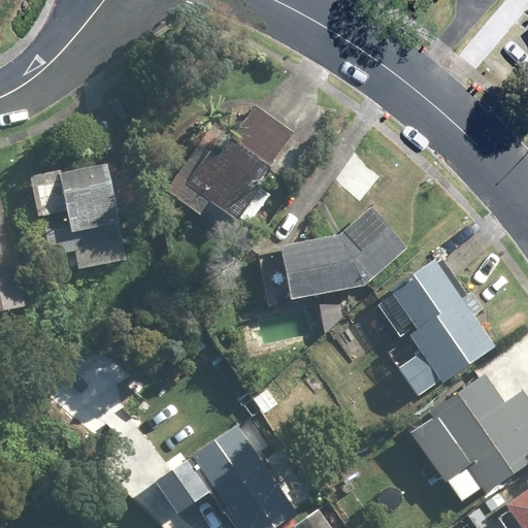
[(242,219),(294,132),(230,94),(178,182),(242,219)]
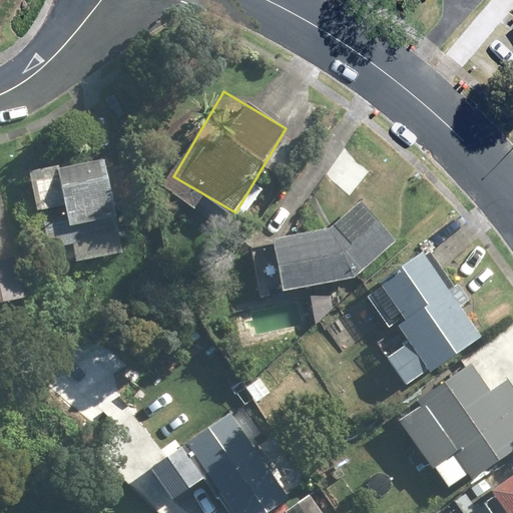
[(110,156),(35,171),(55,268),(130,251),(110,156)]
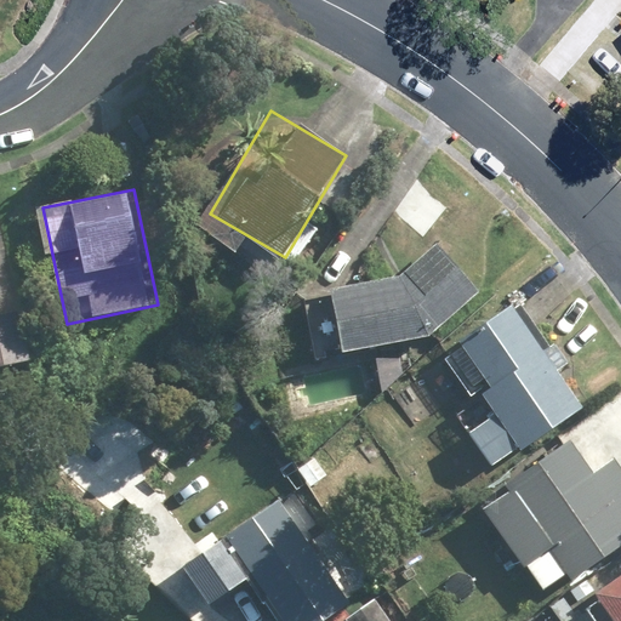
[(324,292),(331,351),(437,337),(483,292),(439,248),(405,274),(324,292)]
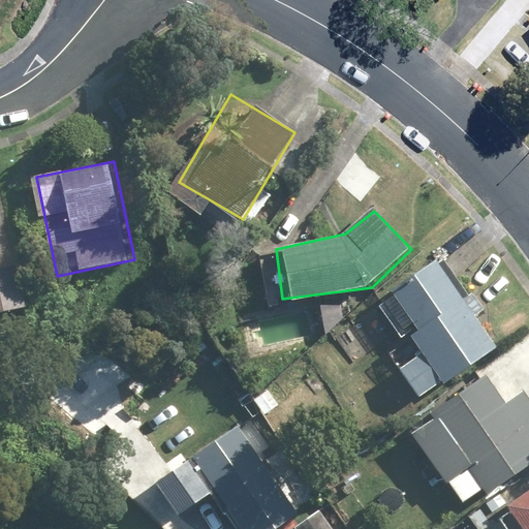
[(0,312),(13,310),(3,265),(0,250),(0,312)]
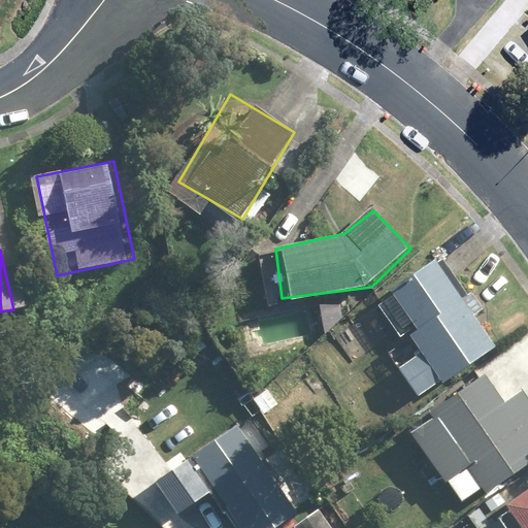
[(462,298),(439,261),(398,290),(423,329),(413,335),(423,353),(401,366),(417,391),(493,344),(472,311),(483,305),(473,291),(462,298)]
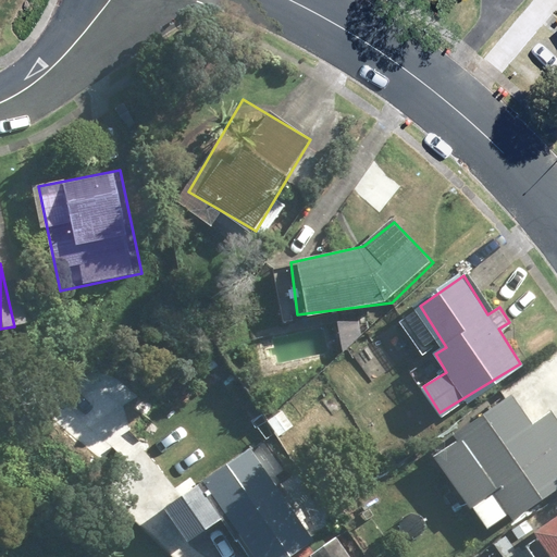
[(515,394),(433,453),(489,530),(512,512),(517,520),(556,491),(556,419),(551,411),(534,422),(515,394)]
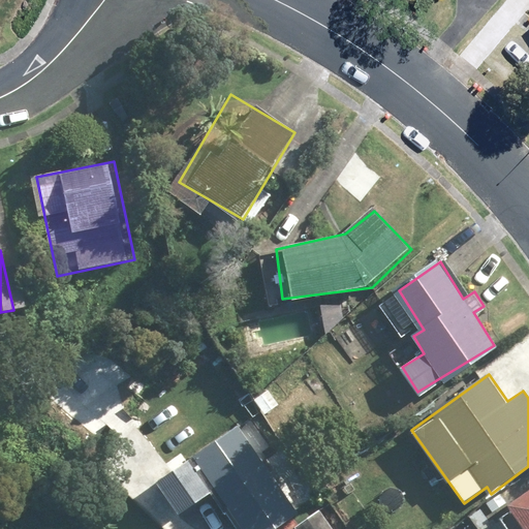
[(268,528),(297,509),(237,425),(160,483),(184,517),(221,491),(248,528),(268,528)]
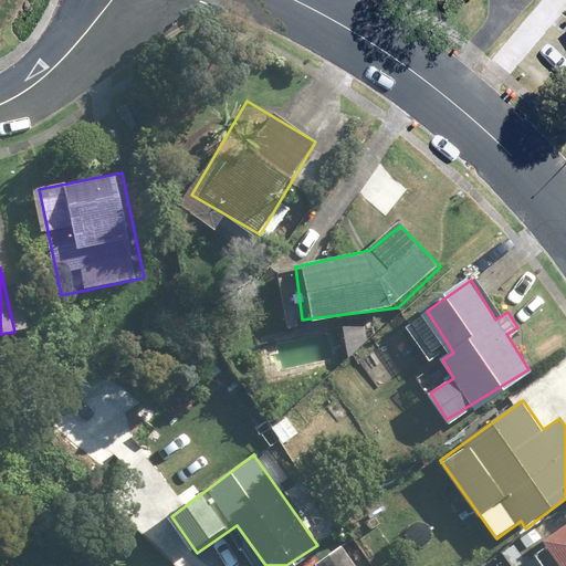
[(565,565),(565,523),(546,540),(565,564),(565,565)]
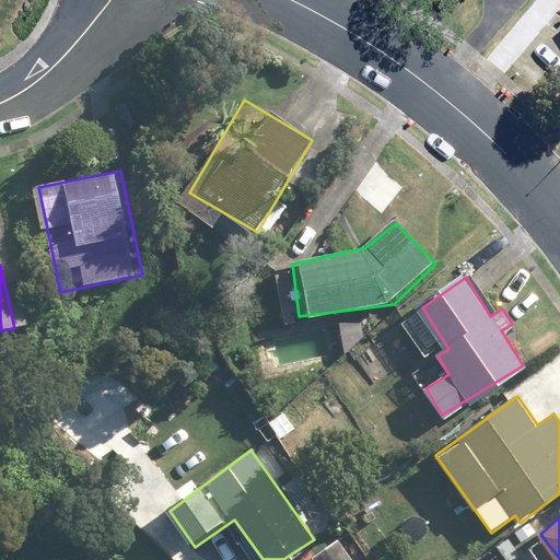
[(351,559),(338,538),(314,553),(317,559),(351,559)]
